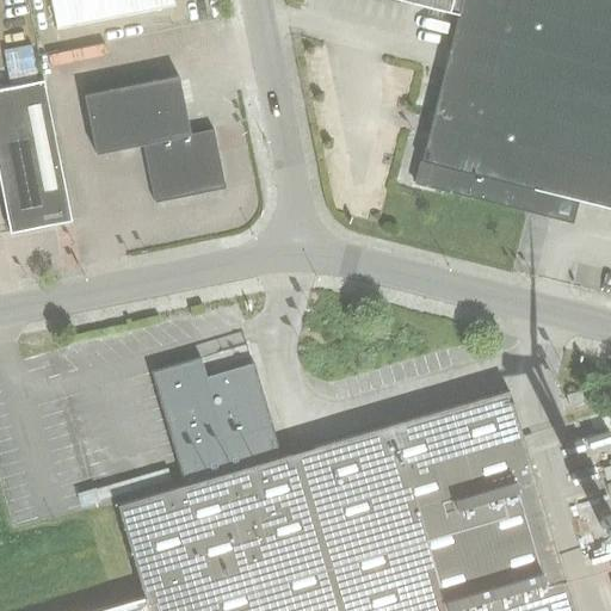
[(49,0),(56,29),(174,5),(172,0),(49,0)]
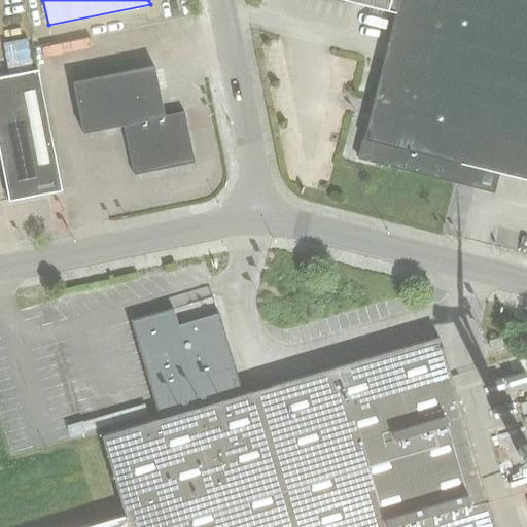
[(342,0),(394,12),(396,0),(342,0)]
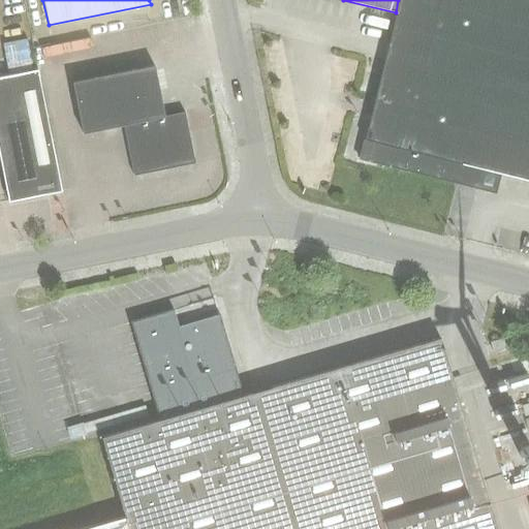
[(528,0),(398,0),(396,12),(378,82),(359,158),(475,188),(480,168),(528,181),(528,0)]
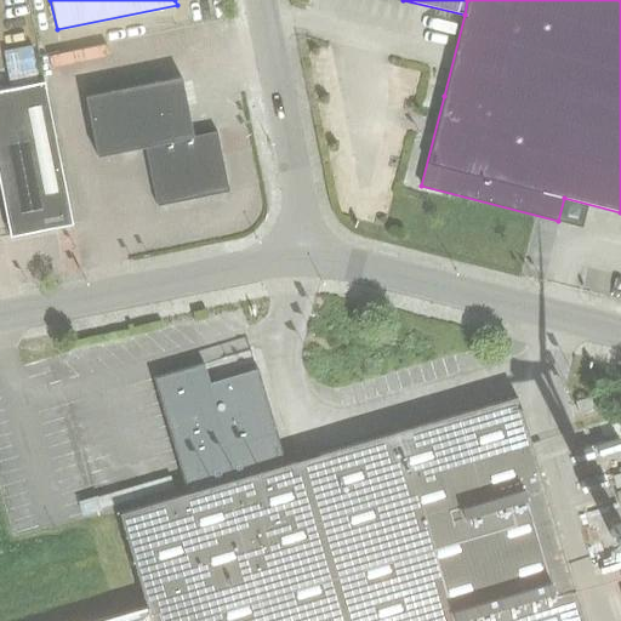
[(12,67),(38,63),(35,40),(9,44),(12,67)]
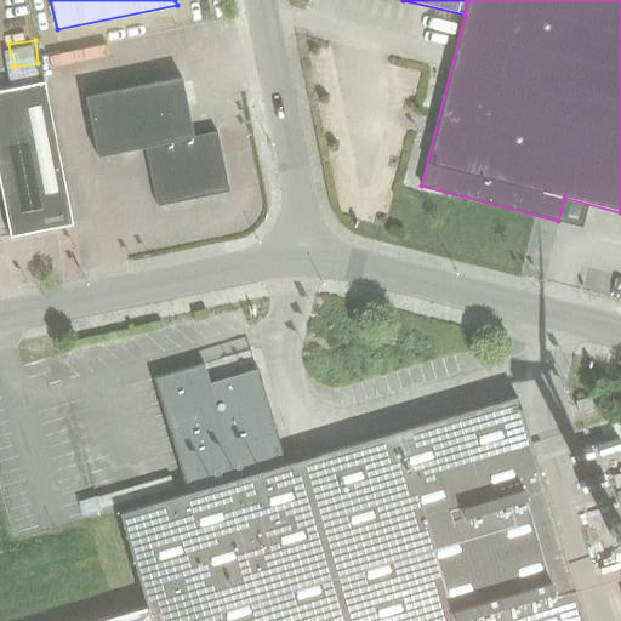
[(229,192),(217,131),(193,136),(181,77),(85,96),(97,157),(144,147),(157,206),(229,192)]
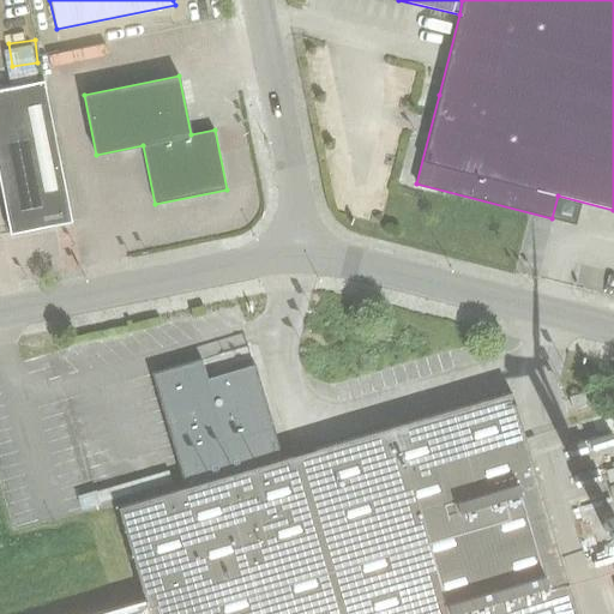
[(0,184),(10,234),(12,233),(71,222),(43,82),(0,89),(0,184)]
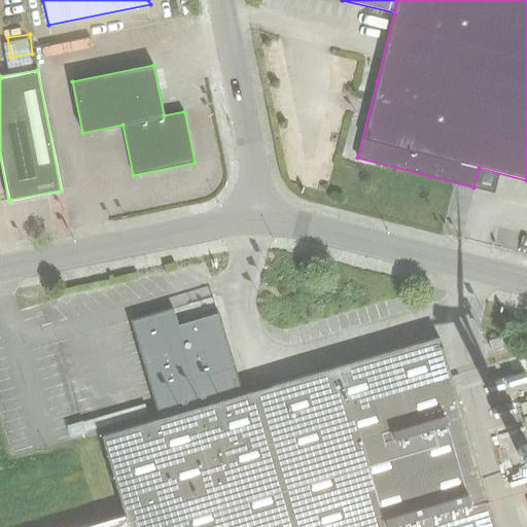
[(124,515),(117,517),(80,526),(493,526),(450,377),(437,337),(240,393),(216,312),(176,324),(172,309),(132,321),(163,417),(101,435),(124,515)]
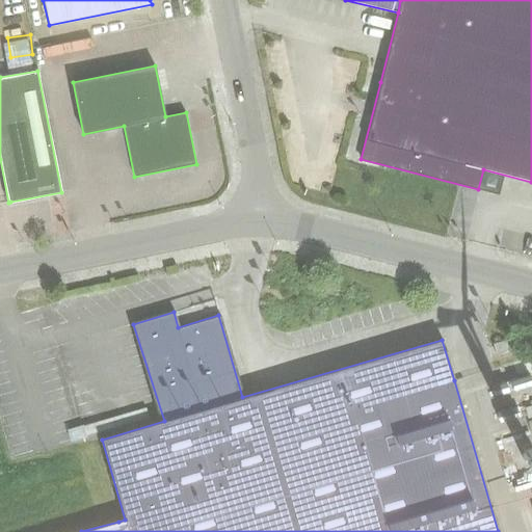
[(508,350),(505,341),(493,344),(496,354),(508,350)]
